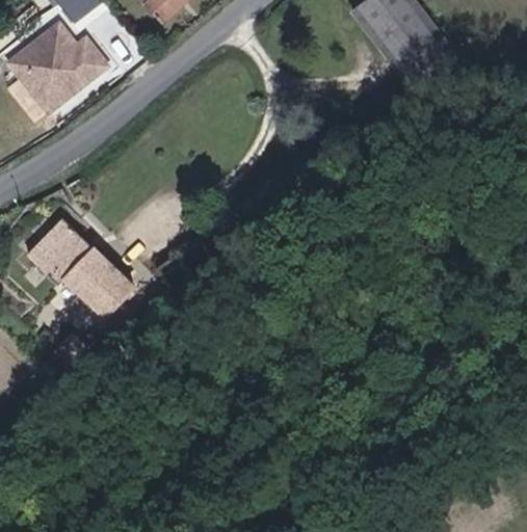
[(95,0),(54,0),(73,24),(99,5),(95,0)]
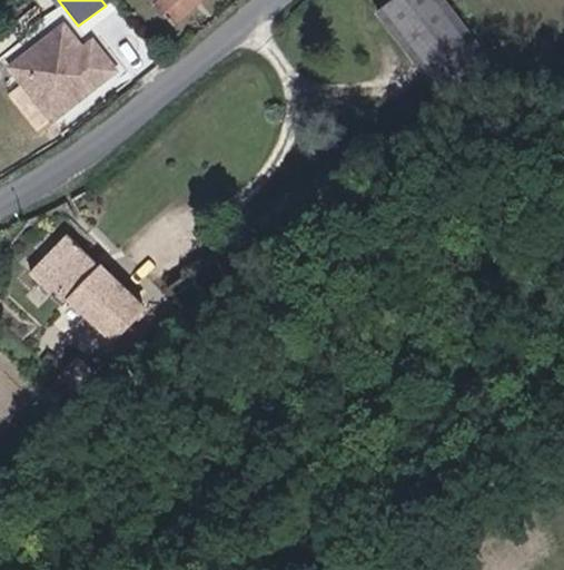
[(172,21),(193,0),(154,0),(152,1),(172,21)]
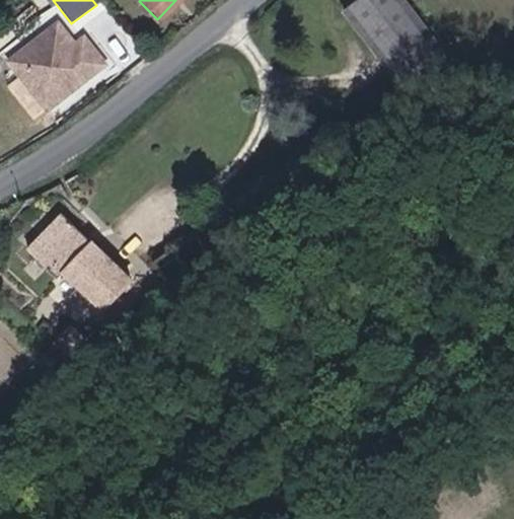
[(448,60),(407,0),(356,0),(344,8),(399,91),(448,60)]
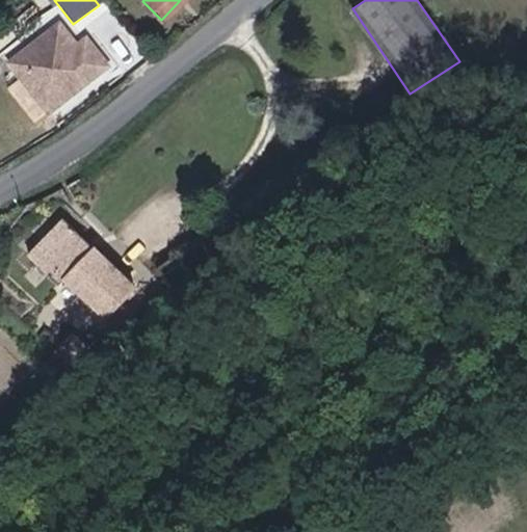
[(0,81),(31,120),(88,72),(68,47),(58,54),(34,26),(0,53),(0,81)]
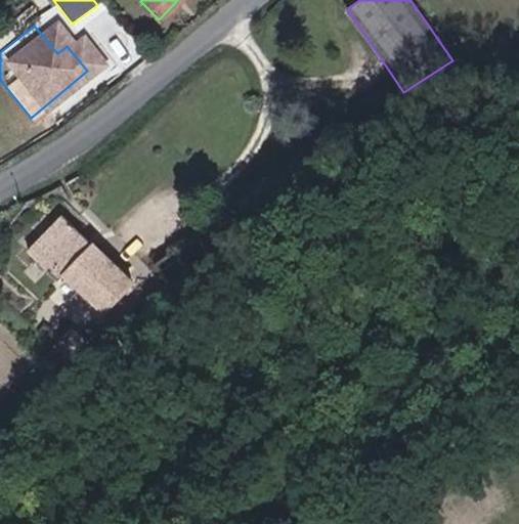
[(66,214),(35,241),(98,314),(133,284),(95,241),(91,244),(66,214)]
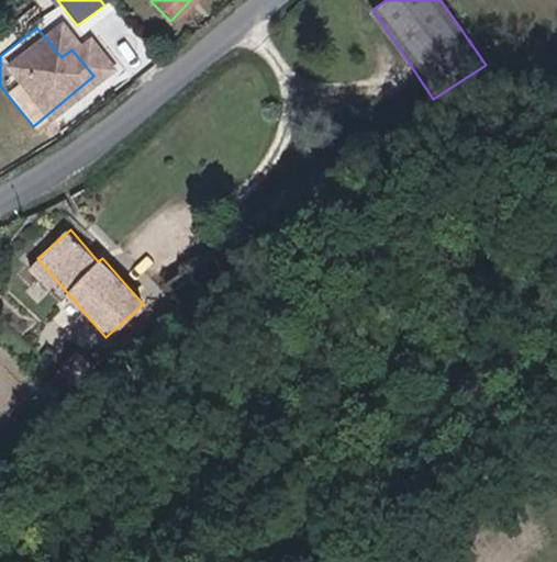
[(70,351),(53,369),(74,390),(91,373),(70,351)]
